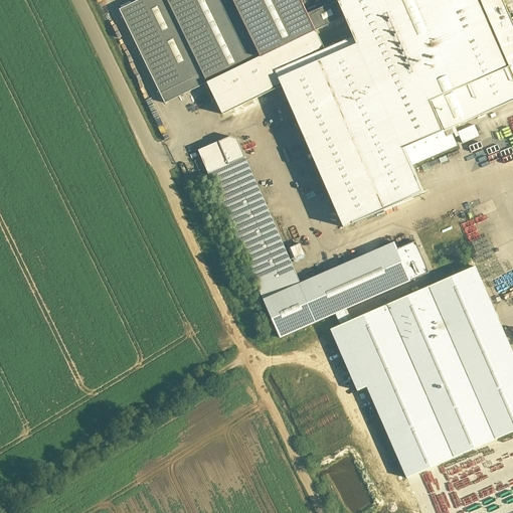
[(133,0),(118,8),(164,102),(206,82),(220,114),(281,83),(343,227),(424,192),(413,164),(457,145),(449,128),(512,100),(512,23),(503,0),(335,0),(308,12),(302,0),(133,0)]
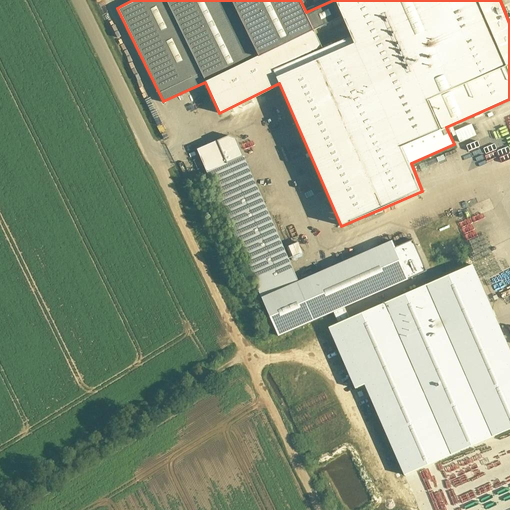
[(509,152),(509,108),(475,123),(491,160),(509,152)]
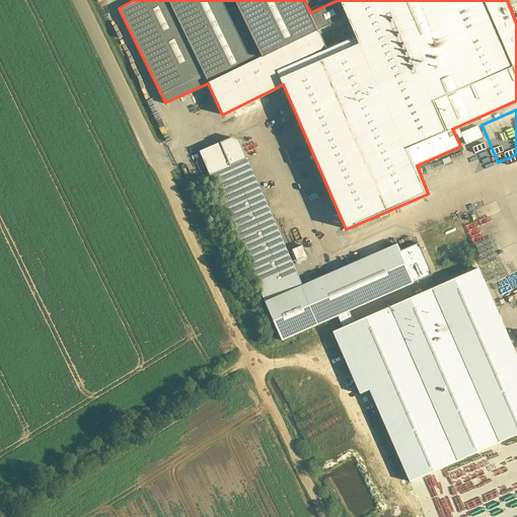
[(483,137),(476,125),(459,132),(465,145),(483,137)]
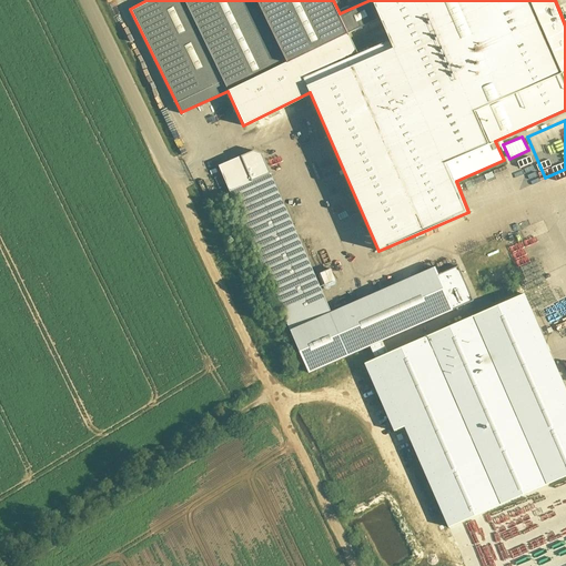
[(253,149),(216,164),(307,372),(473,300),(457,264),(437,273),(434,265),(331,311),(261,152),(253,149)]
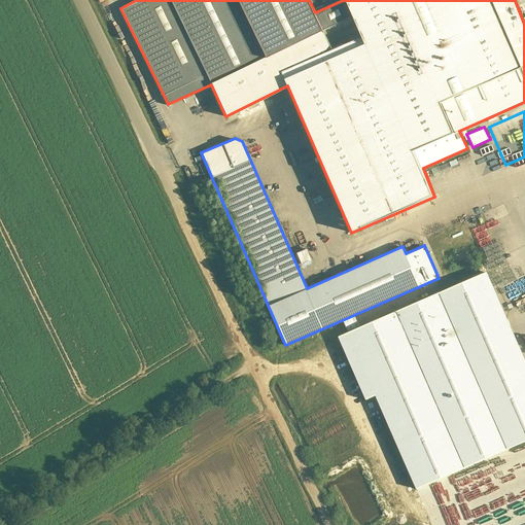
[(524,360),(486,271),(337,336),(364,399),(375,395),(415,489),(524,442),(524,360)]
